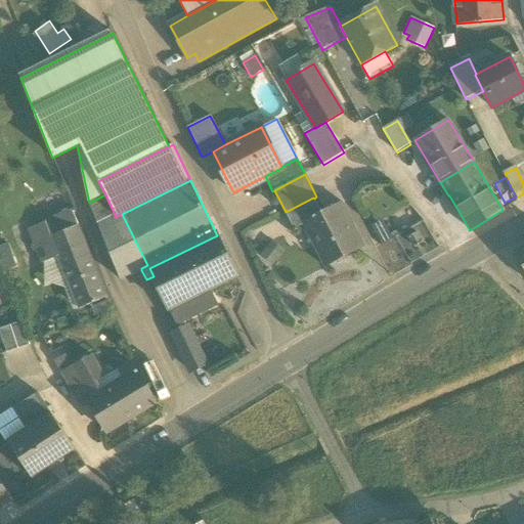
[(89,203),(120,279),(141,270),(141,268),(147,265),(122,214),(116,217),(105,194),(89,203)]
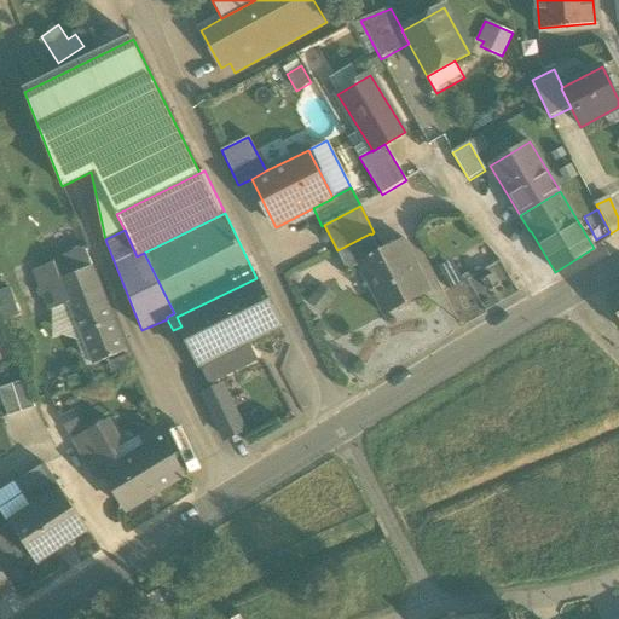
[(347,271),(363,264),(362,262),(380,253),(371,235),(370,233),(337,250),(347,271)]
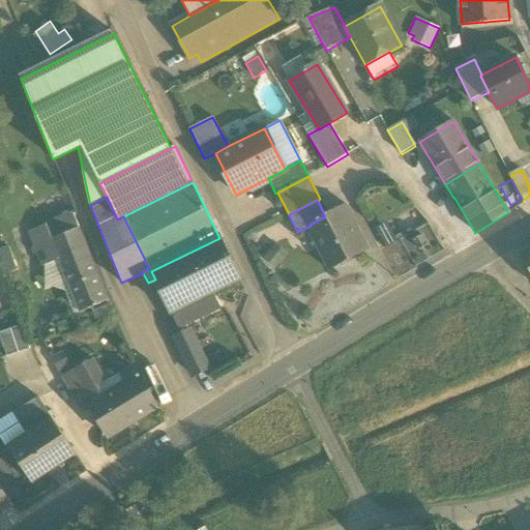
[(345,206),(325,216),(310,225),(311,226),(332,269),(367,251),(345,206)]
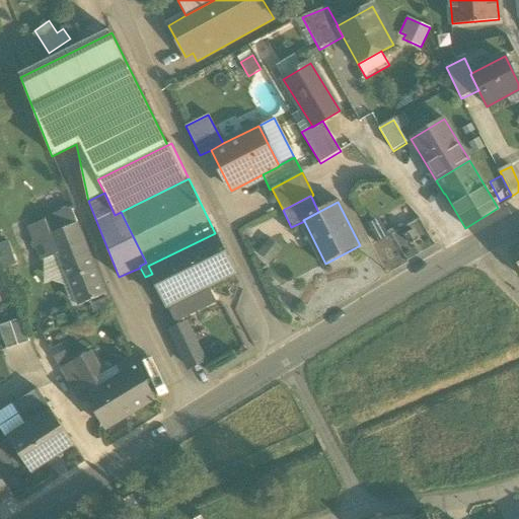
[(72,210),(44,221),(57,254),(69,283),(97,271),(72,210)]
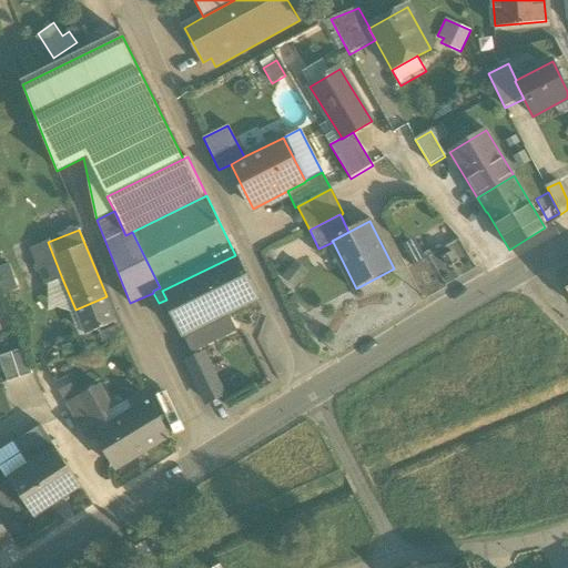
[(403,244),(413,264),(425,259),(415,239),(403,244)]
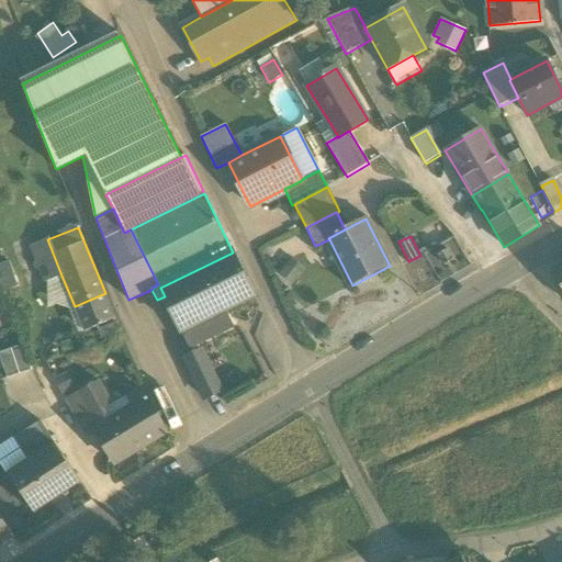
[(47,281),(62,276),(47,239),(30,247),(44,283),(47,281)]
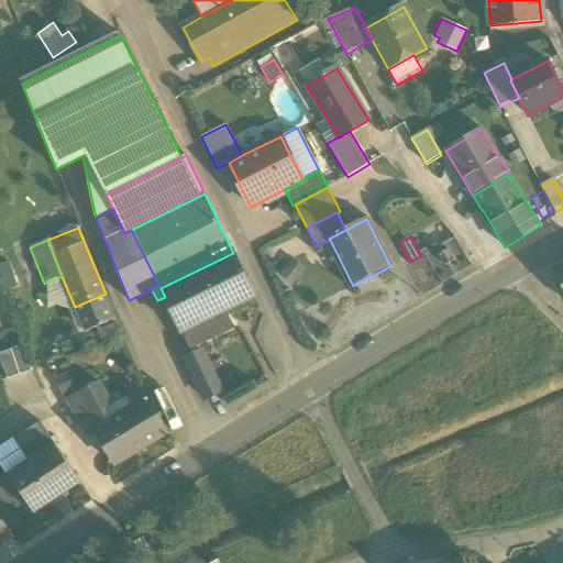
[(439,255),(445,266),(454,262),(448,251),(439,255)]
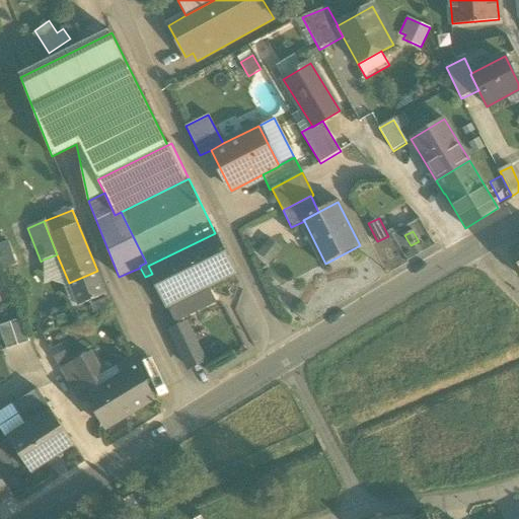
[(152,274),(168,307),(208,287),(235,274),(215,233),(148,266),(152,274)]
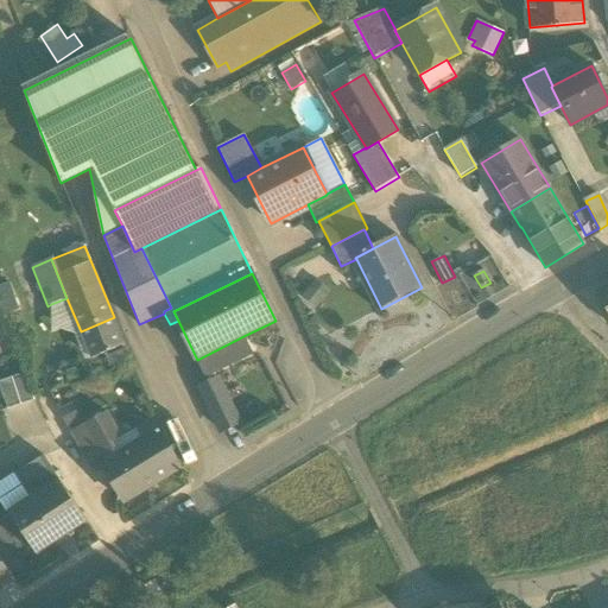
[(316,280),(303,297),(317,309),(330,292),(316,280)]
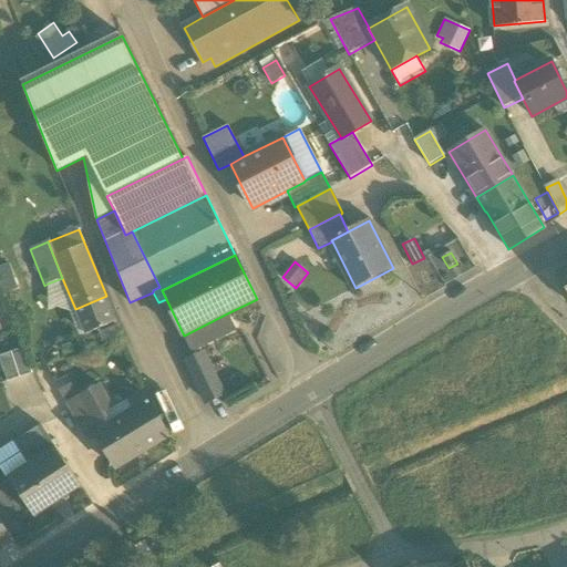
[(18,289),(9,264),(0,266),(0,279),(6,294),(18,289)]
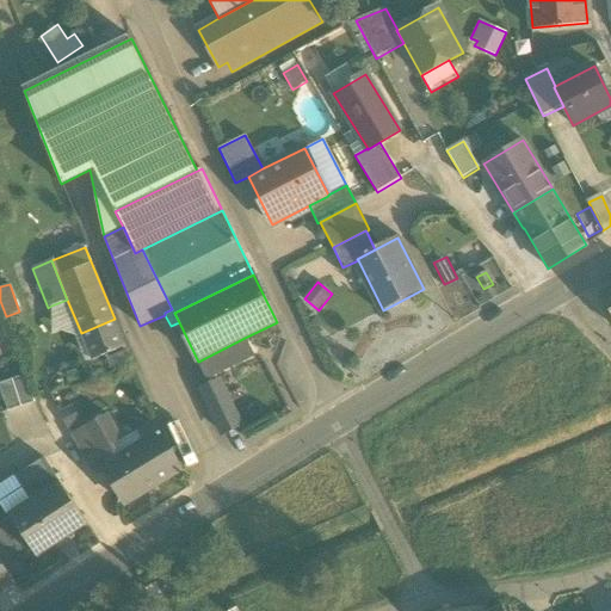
[(610,314),(610,288),(600,294),(610,314)]
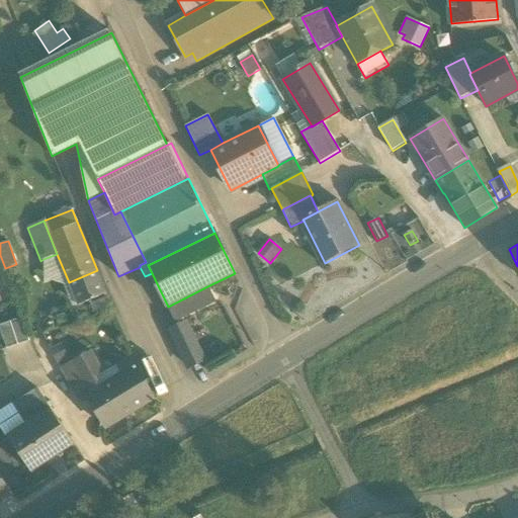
[(69,282),(57,254),(44,259),(45,283),(53,280),(64,285),(73,308),(78,306),(69,282)]
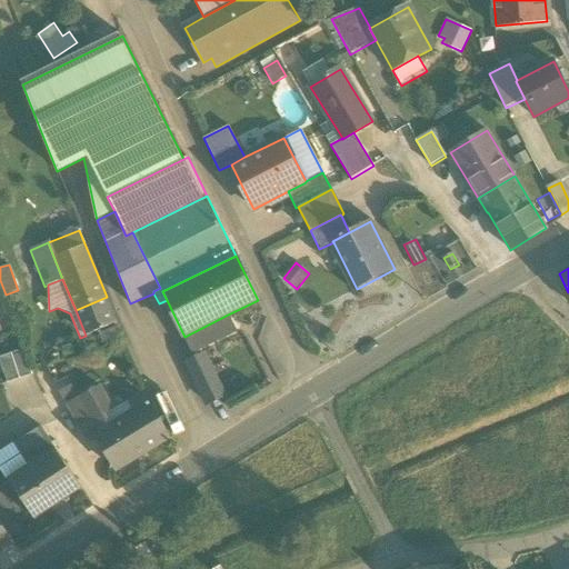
[(76,310),(86,336),(117,322),(107,297),(76,310)]
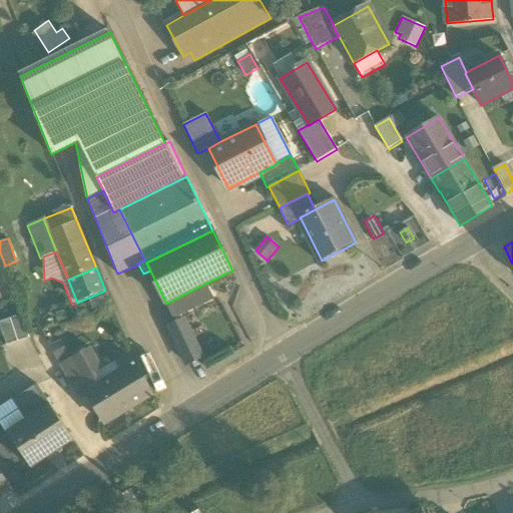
[(207,287),(205,284),(166,304),(171,315),(204,298),(207,287)]
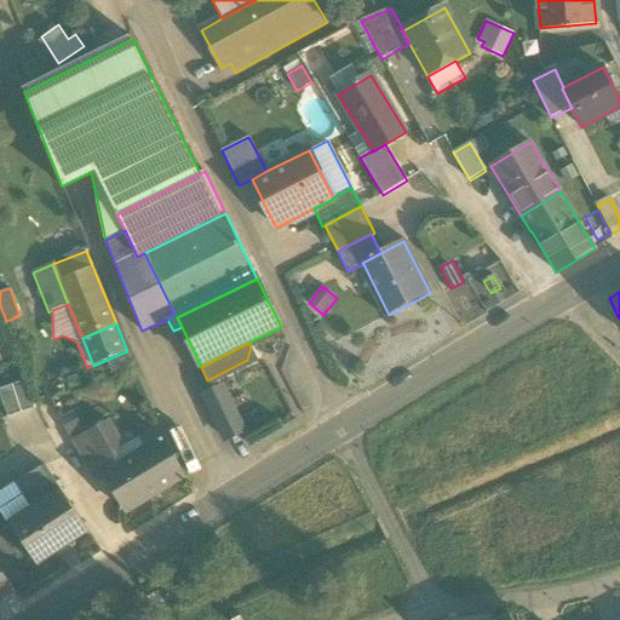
[(34,408),(26,380),(0,389),(0,394),(7,417),(34,408)]
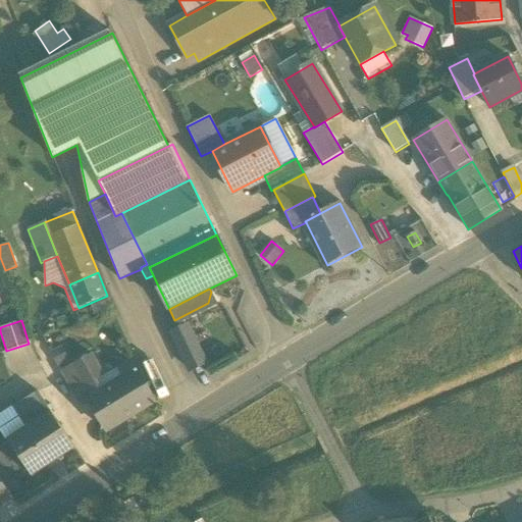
[(172,333),(190,370),(205,363),(187,326),(172,333)]
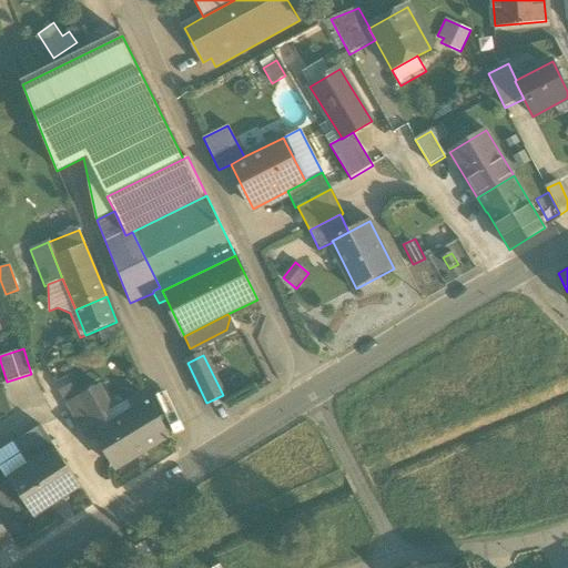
[(56,383),(64,398),(79,391),(71,375),(56,383)]
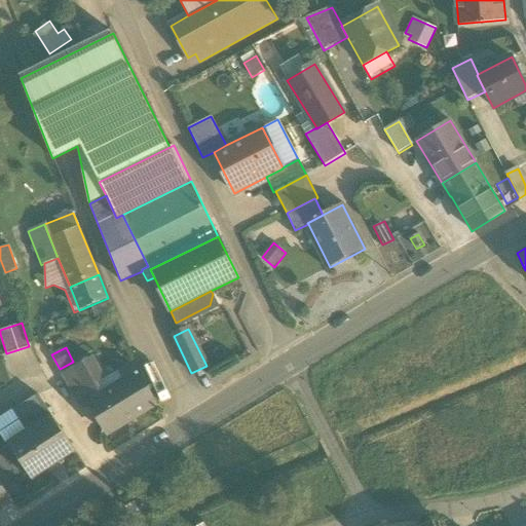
[(85,390),(91,404),(104,397),(97,383),(104,380),(92,359),(73,368),(85,390)]
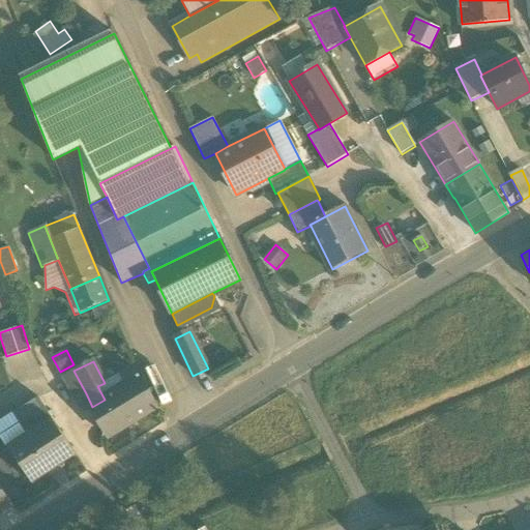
[(62,377),(75,400),(86,393),(74,371),(62,377)]
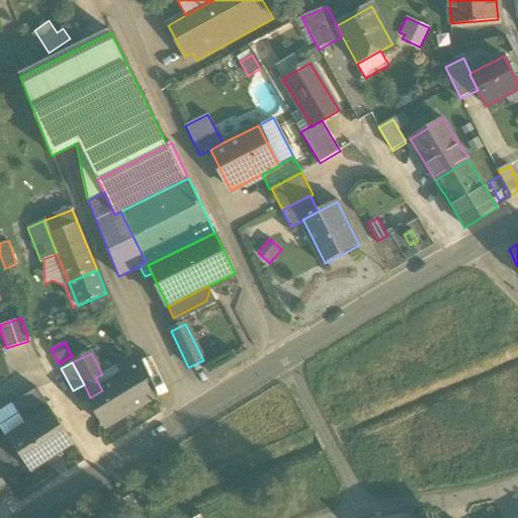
[(88,399),(106,427),(154,399),(140,366),(122,377),(108,386),(102,391),(90,398),(88,399)]
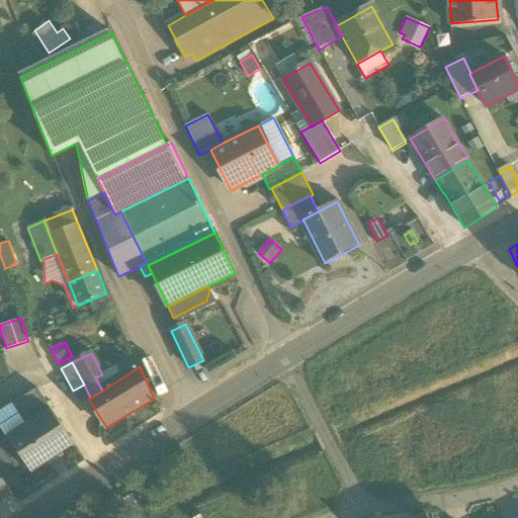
[(116,366),(102,374),(108,386),(122,377),(116,366)]
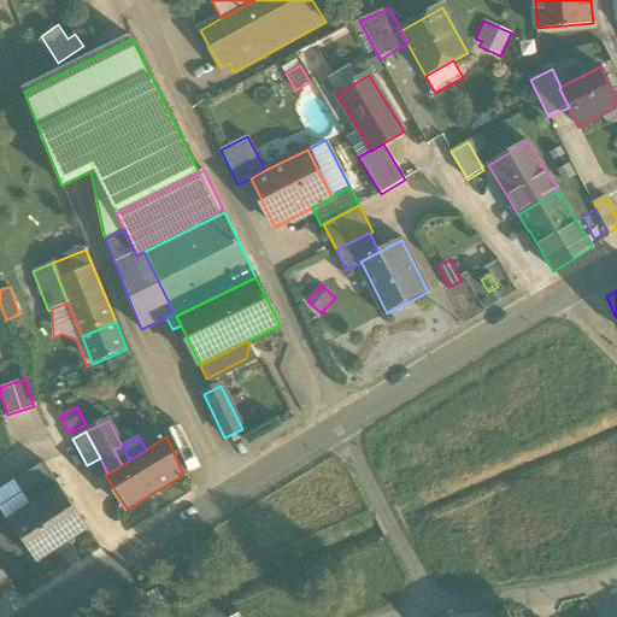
[(122,465),(129,460),(122,446),(113,450),(122,465)]
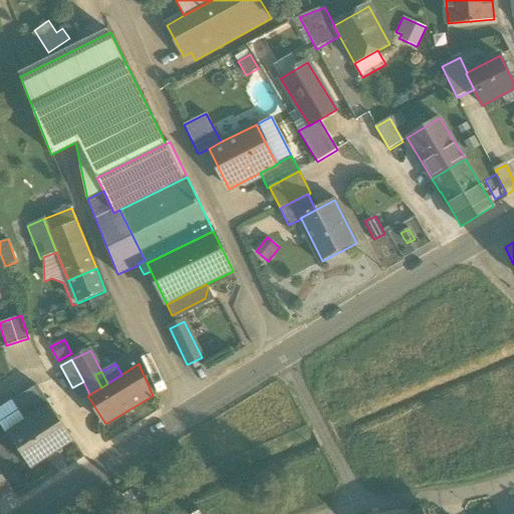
[(15,400),(30,423),(52,409),(37,386),(15,400)]
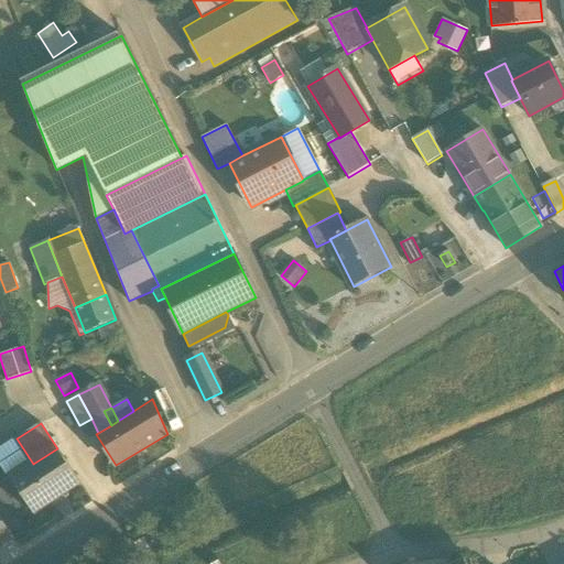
[(0,448),(0,461),(11,478),(33,464),(17,438),(0,448)]
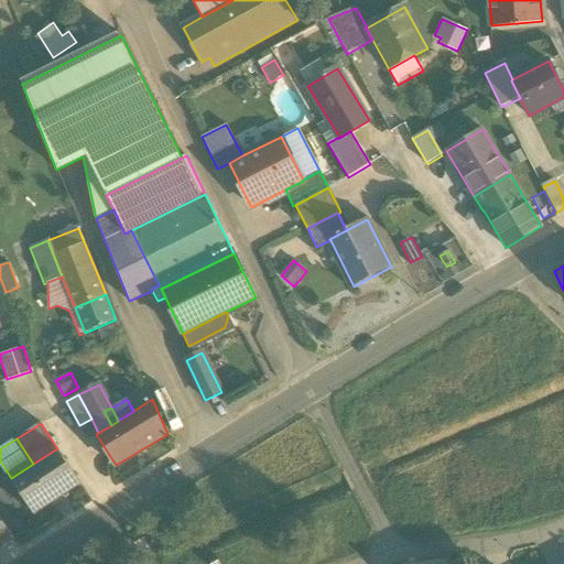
[(80,484),(57,448),(33,464),(11,478),(34,513),(80,484)]
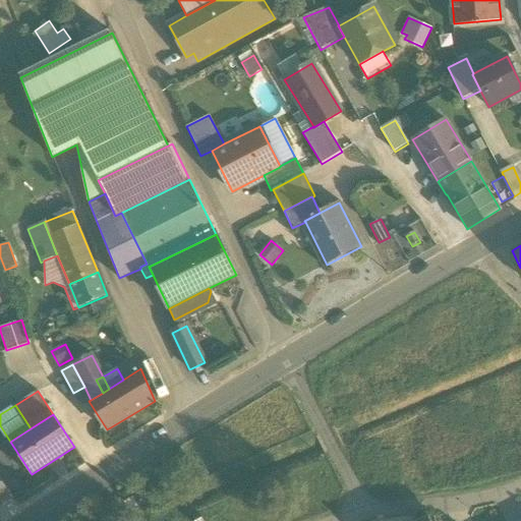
[(0,505),(12,498),(0,477),(0,505)]
